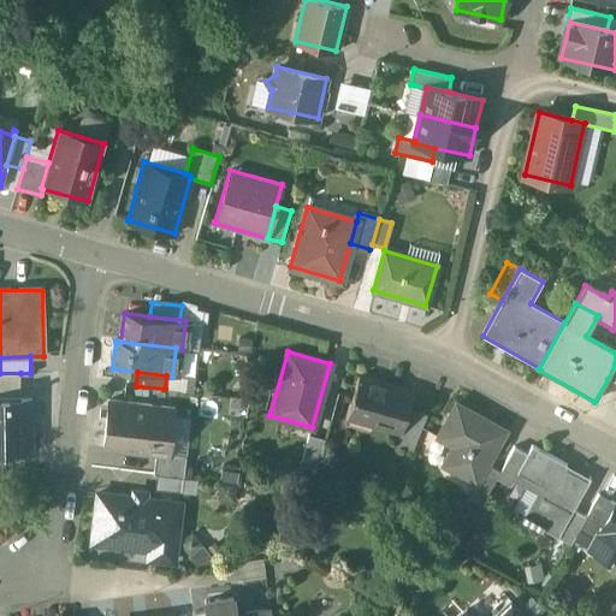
[(21,373),(0,373),(0,400),(21,401),(21,373)]
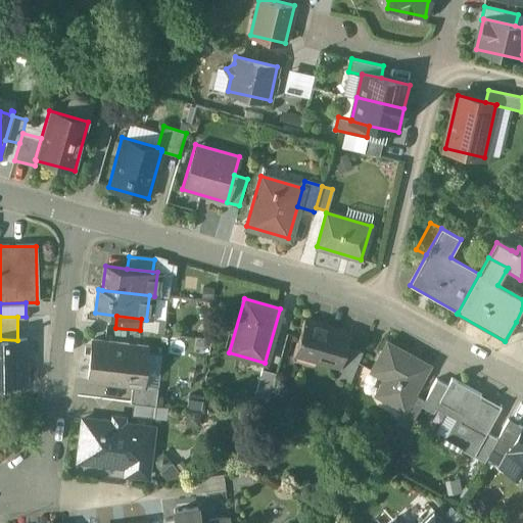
[(303,320),(295,350),(317,357),(316,361),(339,368),(340,368),(345,348),(350,333),(303,320)]
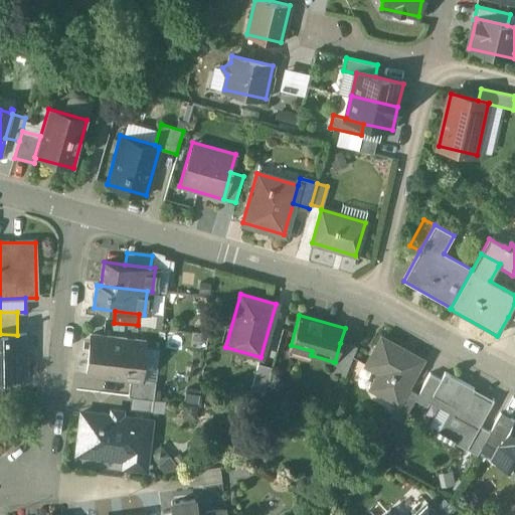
[(27,349),(27,334),(17,335),(0,334),(0,376),(24,376),(23,349),(27,349)]
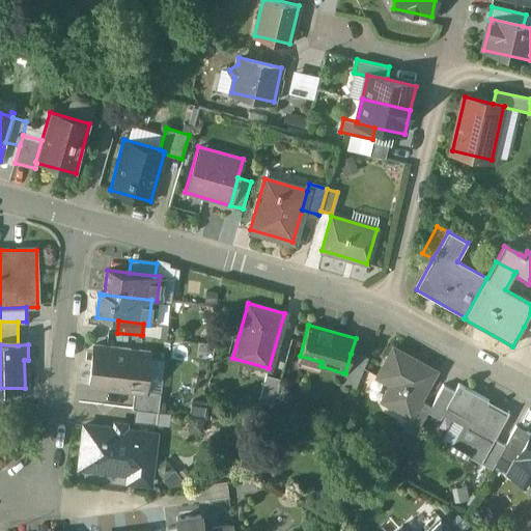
[(150,354),(93,346),(89,387),(135,393),(145,394),(145,393),(150,354)]
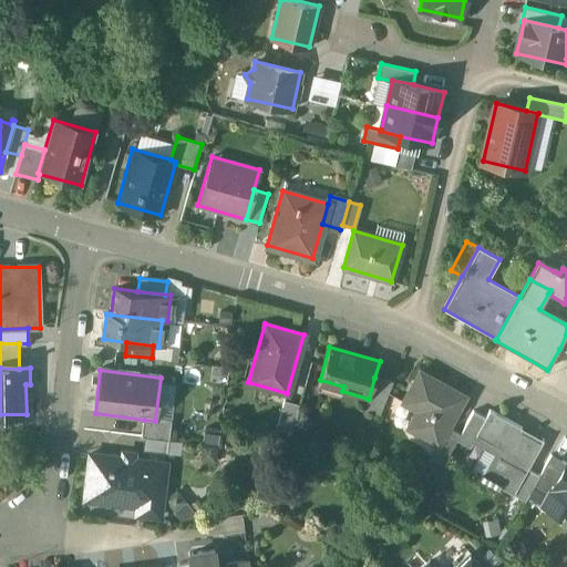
[(464,398),(420,372),(403,402),(422,413),(412,431),(437,445),(447,428),(464,398)]
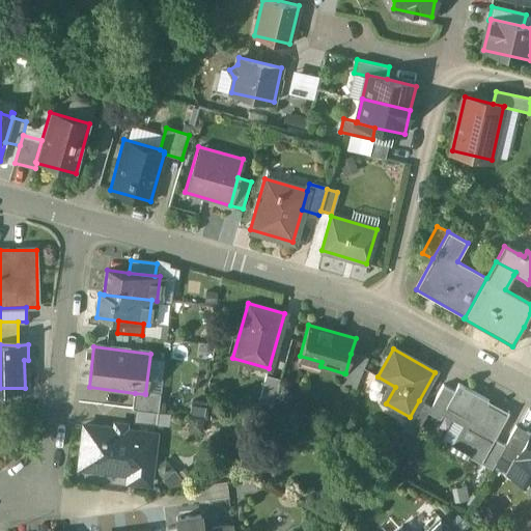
[(367,359),(351,354),(345,373),(344,373),(341,385),(355,389),(367,359)]
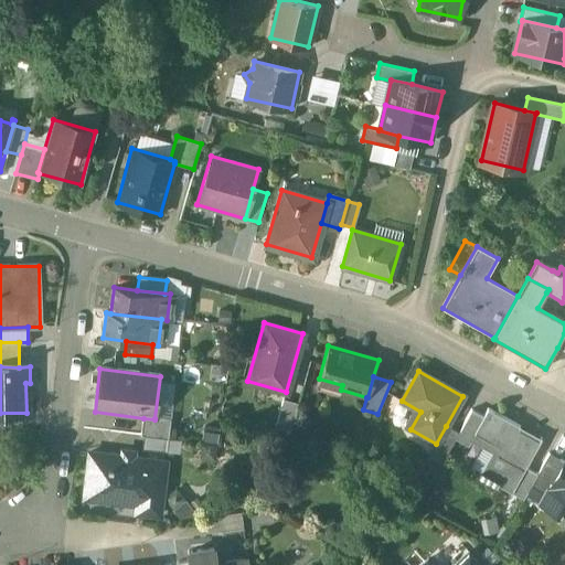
[(297,406),(281,402),(274,429),(289,434),(297,406)]
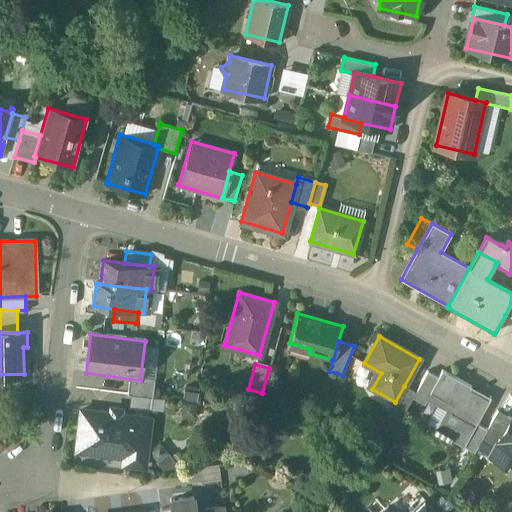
[(490,398),(441,371),(438,378),(429,393),(430,394),(427,400),(450,413),(440,431),(438,434),(449,440),(449,439),(463,447),(476,424),(490,398)]
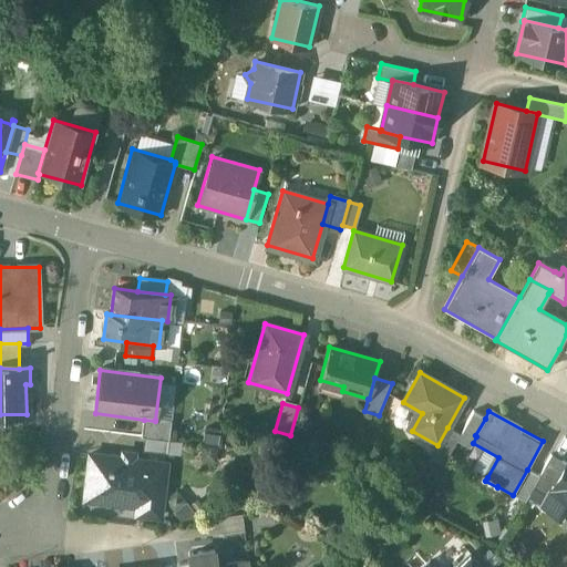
[(461,435),(457,441),(470,449),(473,443),(476,436),(475,435),(485,419),(473,412),(461,435)]
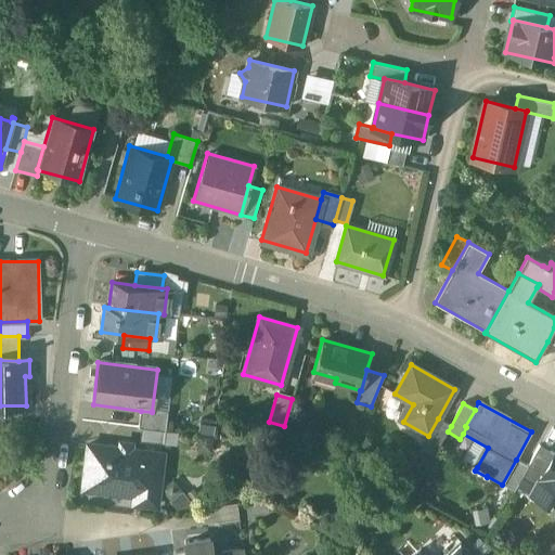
[(152,412),(141,411),(139,428),(141,428),(165,431),(167,413),(152,411),(152,412)]
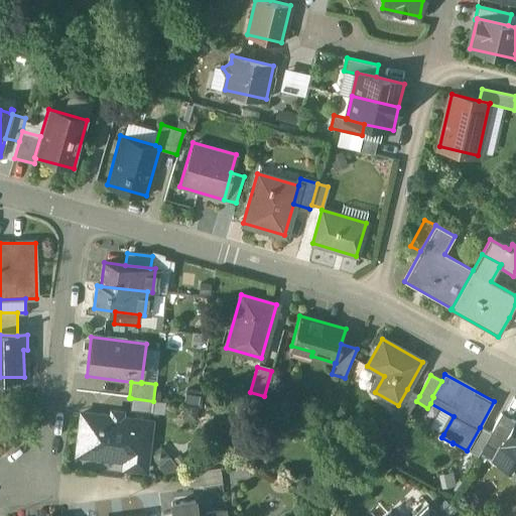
[(407,389),(398,405),(391,417),(403,423),(416,401),(419,396),(407,389)]
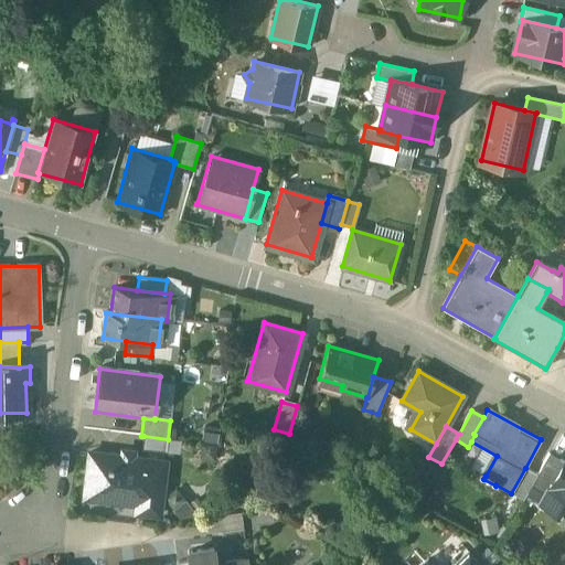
[(168,439),(144,436),(141,449),(167,452),(168,439)]
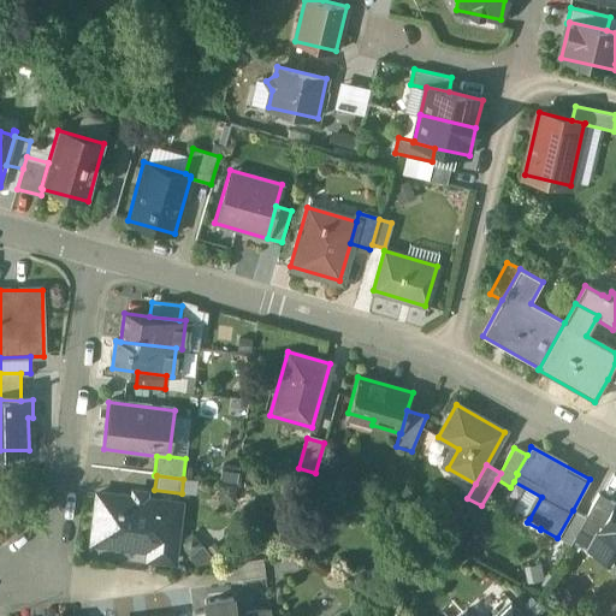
[(181,504),(98,495),(92,543),(149,550),(148,560),(173,563),(181,504)]
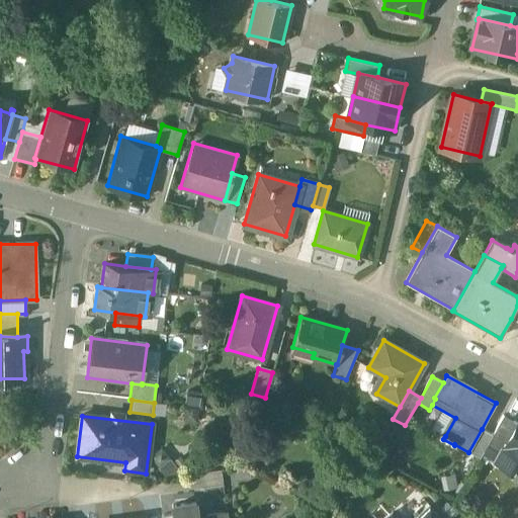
[(492,435),(486,446),(500,454),(517,424),(503,416),(492,435)]
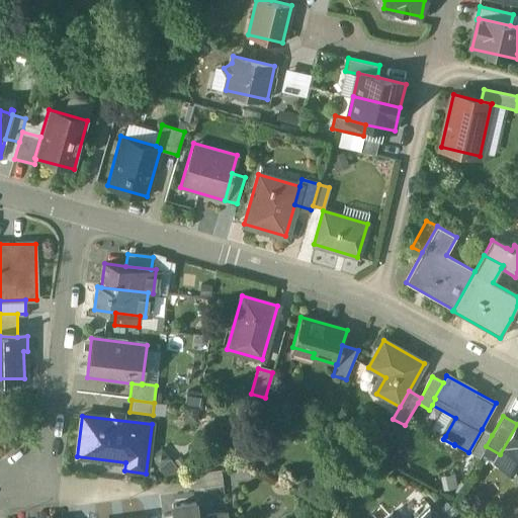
[(500,454),(495,463),(516,476),(517,471),(517,421),(517,424),(500,454)]
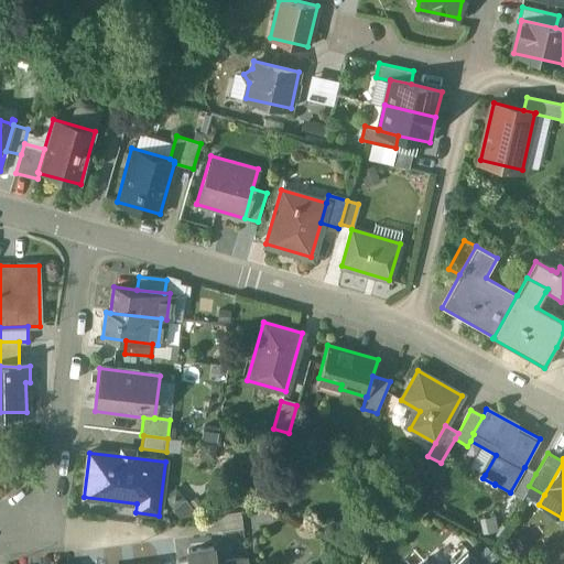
[(524,467),(510,492),(522,499),(529,486),(535,474),(524,467)]
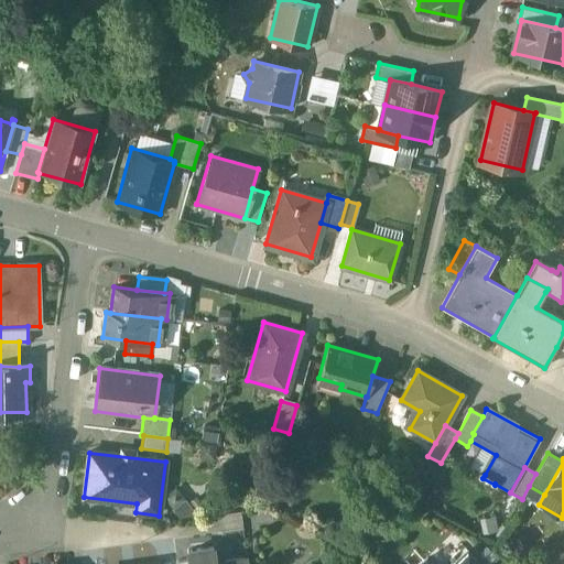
[(214,549),(188,552),(190,561),(190,563),(246,563),(246,560),(216,563),(214,549)]
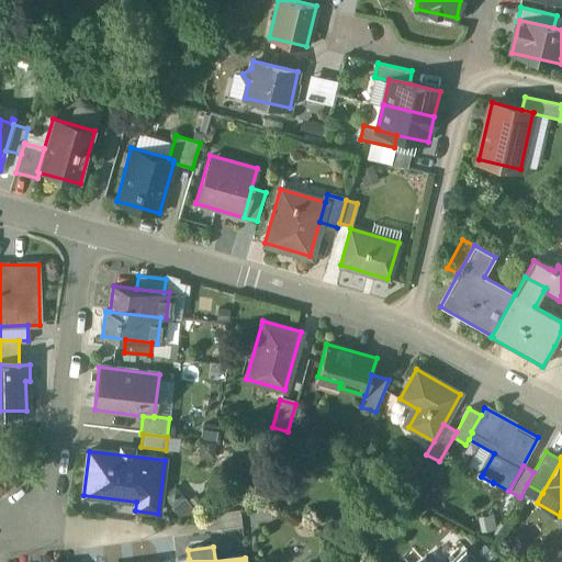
[(428,561),(425,558),(419,561),(476,561),(465,550),(452,561),(428,561)]
